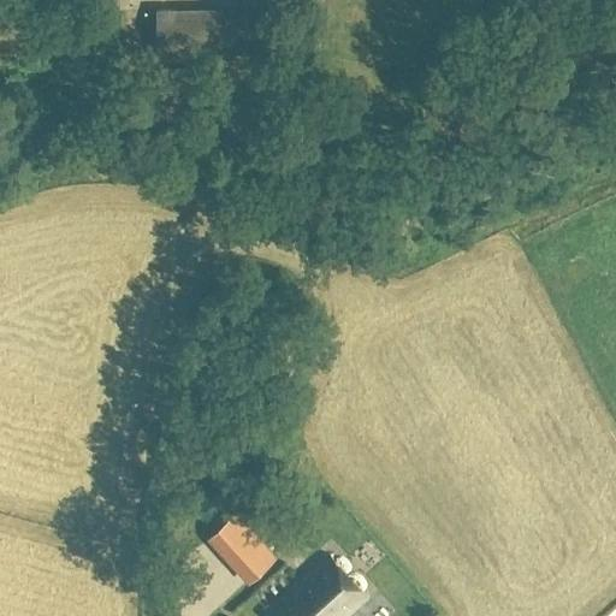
[(159,58),(177,58),(176,9),(158,9),(159,58)]
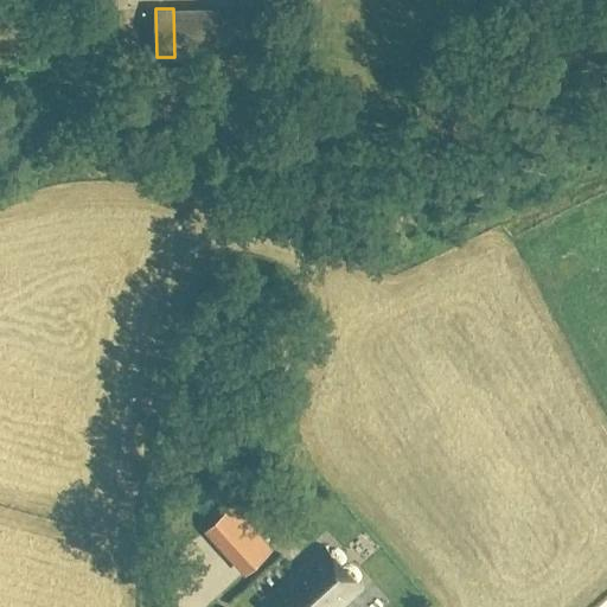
[(198,102),(197,68),(157,68),(158,102),(198,102)]
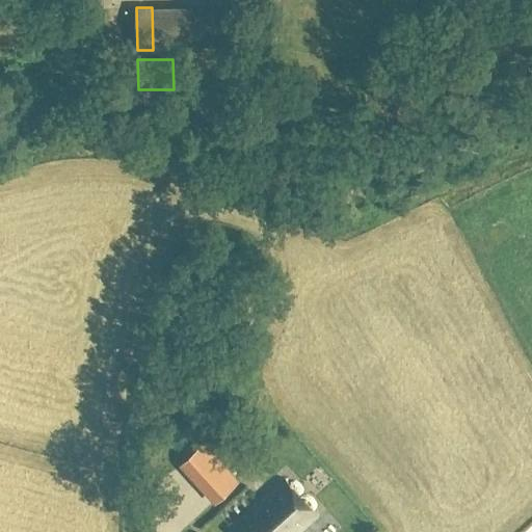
[(213,453),(204,444),(185,461),(193,471),(213,453)]
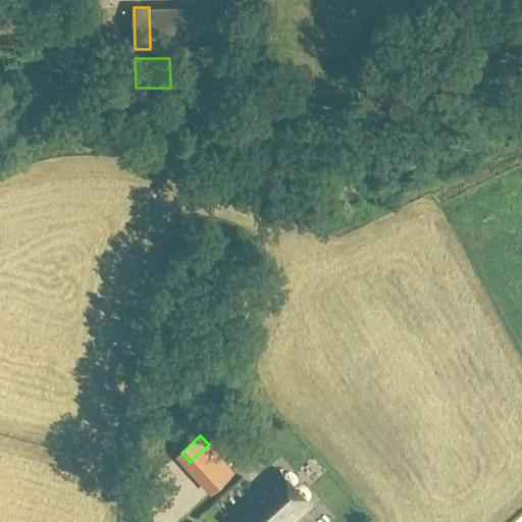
[(206,479),(214,489),(233,472),(225,463),(224,463),(206,479)]
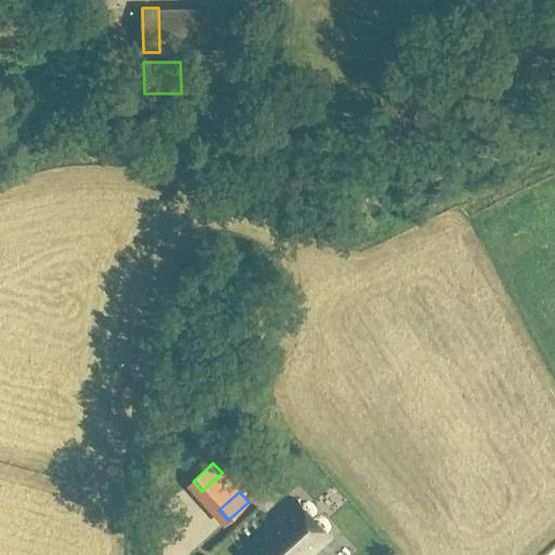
[(242,550),(246,554),(309,554),(331,536),(297,499),(242,550)]
